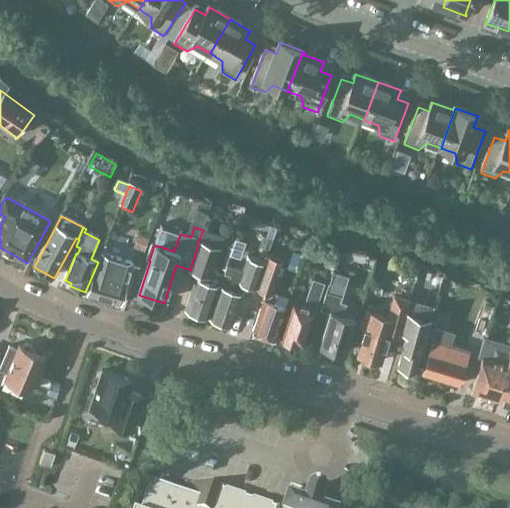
[(198,244),(190,270),(189,272),(199,275),(186,312),(208,319),(219,288),(209,284),(220,251),(198,244)]
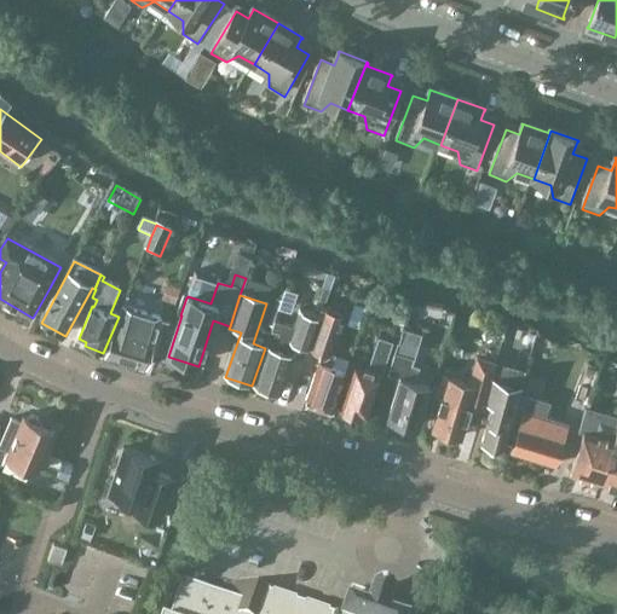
[(146,371),(154,346),(162,320),(124,308),(108,359),(146,371)]
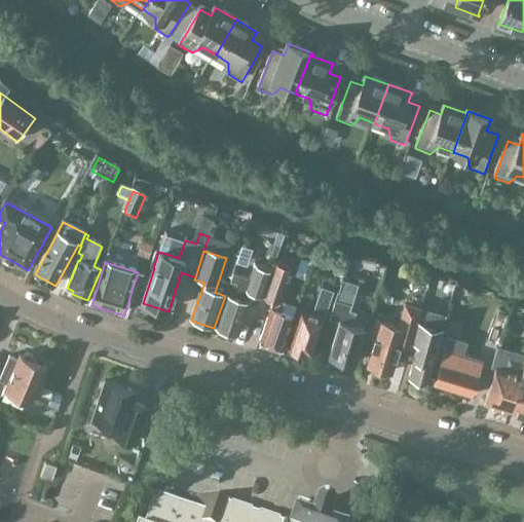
[(275,265),(272,273),(264,300),(274,304),(261,343),(283,350),(294,319),(283,314),(286,305),(282,304),(292,271),(275,265)]
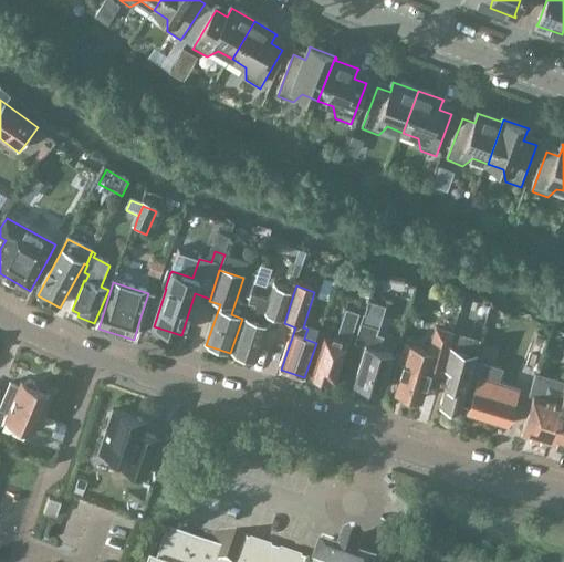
[(270,319),(284,323),(293,294),(274,288),(269,304),(251,299),(233,354),(258,362),(269,328),(267,328),(270,319)]
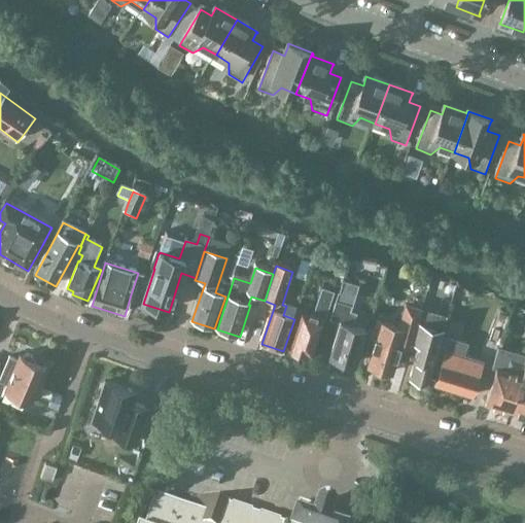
[(329,359),(340,361),(341,365),(349,368),(353,365),(356,367),(366,330),(354,327),(357,315),(351,313),(359,284),(343,280),(339,293),(337,293),(329,317),(341,320),(329,359)]
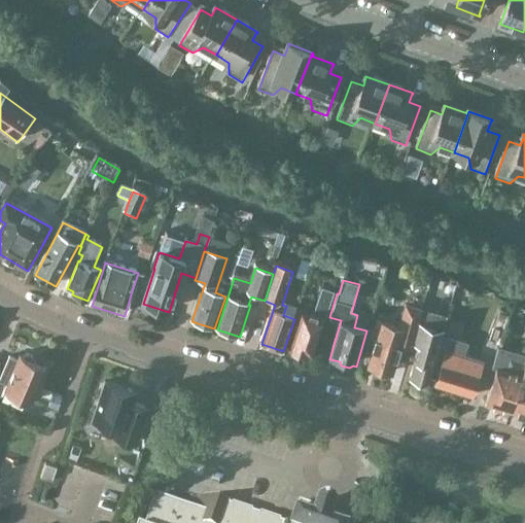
[(425,301),(447,307),(452,290),(429,284),(425,301)]
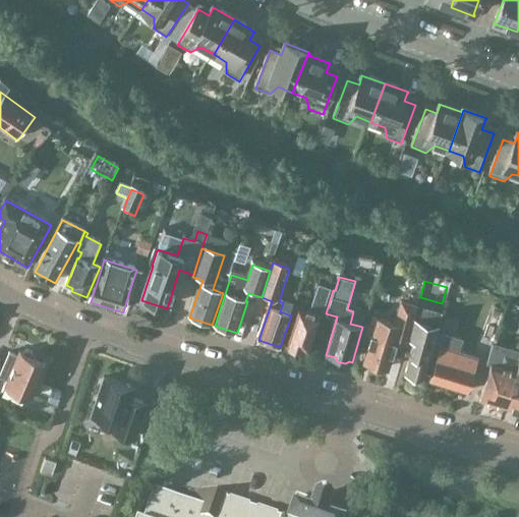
[(309,354),(330,291),(319,287),(310,313),(298,309),(285,348),(303,353),(303,352),(309,354)]
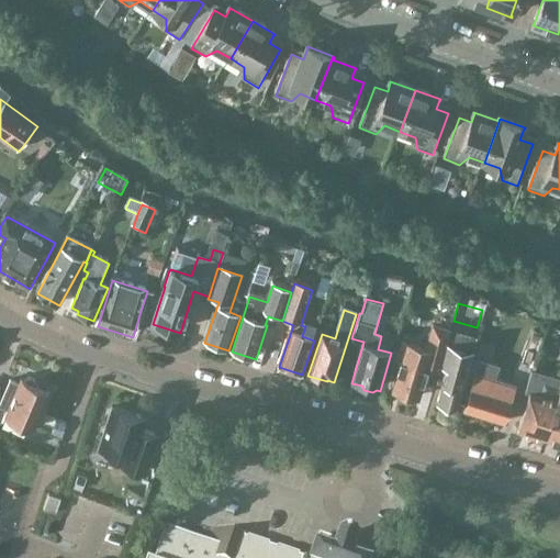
[(434,326),(426,350),(434,353),(428,372),(440,377),(441,374),(448,348),(452,332),(434,326)]
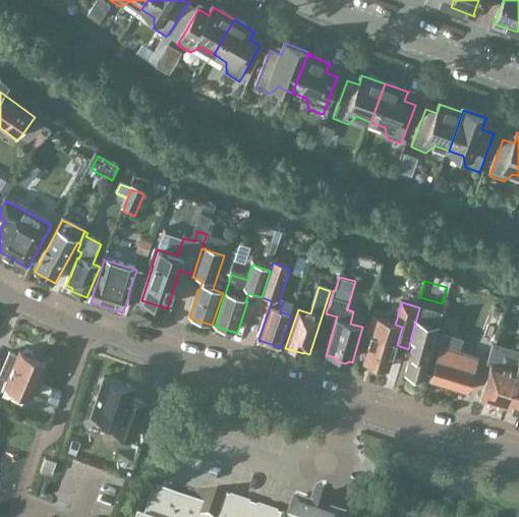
[(367,338),(370,339),(371,337),(395,343),(395,345),(397,345),(402,327),(395,325),(372,319),(367,338)]
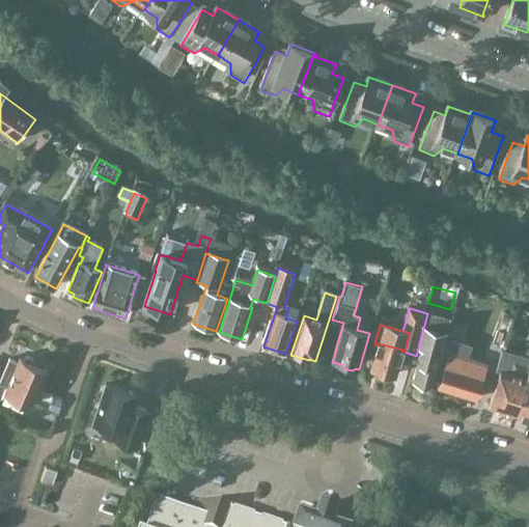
[(417,353),(422,354),(425,340),(444,344),(446,345),(449,336),(423,329),(417,353)]
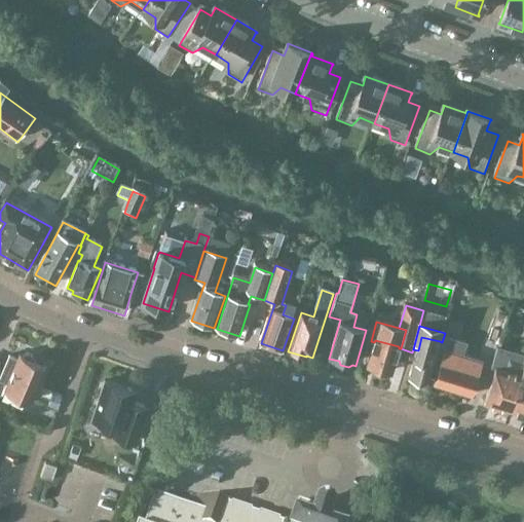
[(421,337),(418,350),(410,380),(428,384),(440,341),(421,337)]
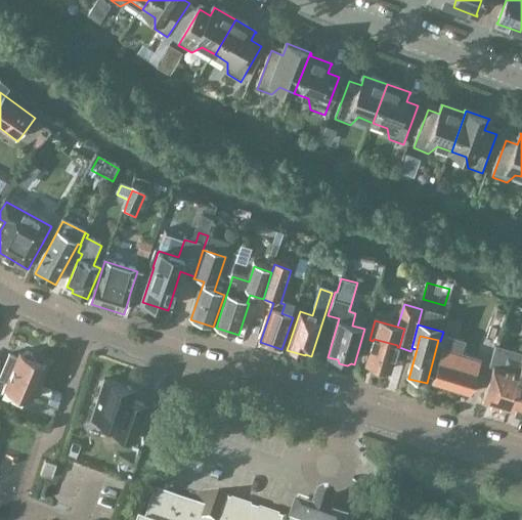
[(447,338),(433,385),(473,397),(483,361),(462,355),(466,343),(447,338)]
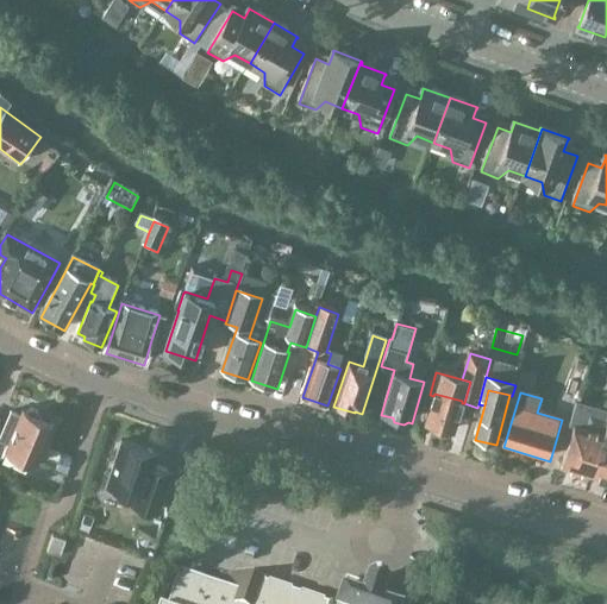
[(454,433),(462,403),(462,401),(435,394),(433,396),(426,425),(437,428),(439,433),(449,435),(452,432),(454,433)]
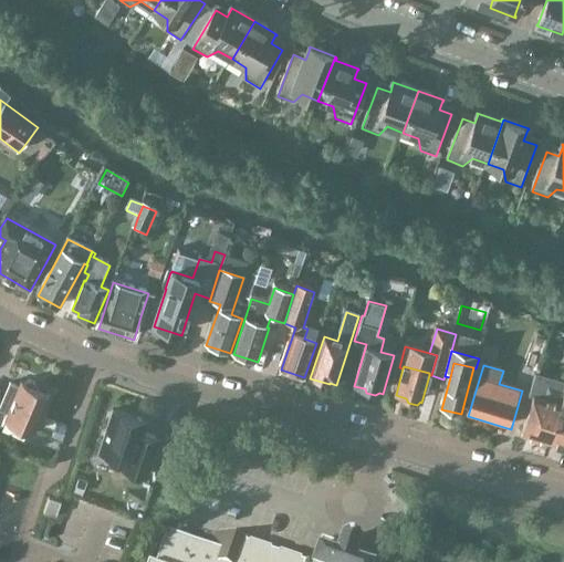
[(550,445),(563,399),(560,399),(557,404),(541,398),(546,380),(534,376),(529,396),(533,398),(521,437),(550,445)]
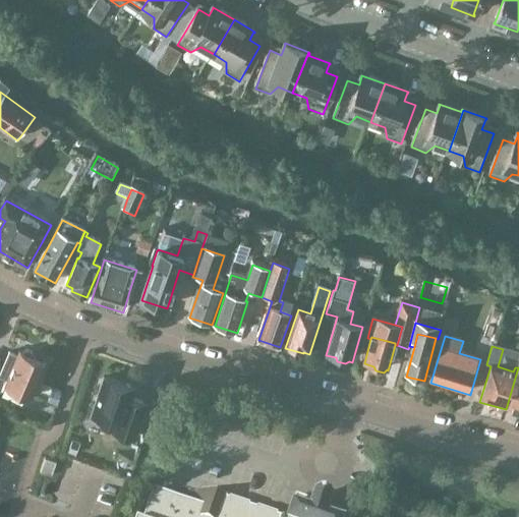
[(0,379),(0,380),(8,384),(5,391),(32,401),(46,364),(20,354),(18,359),(9,356),(0,379)]
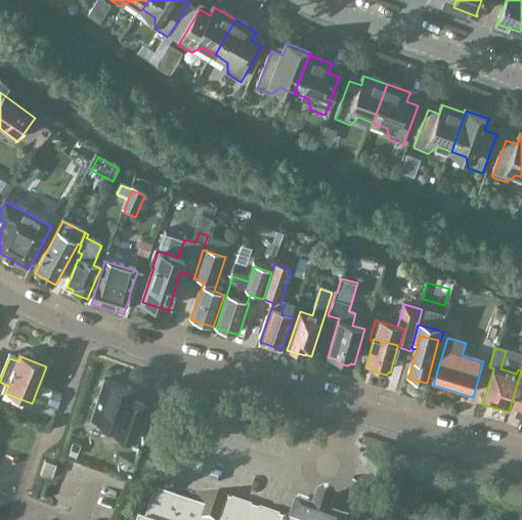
[(521,370),(509,412),(521,415),(521,370)]
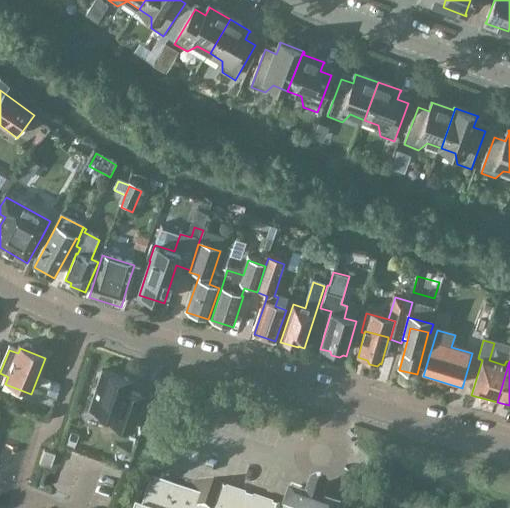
[(129,393),(133,383),(103,373),(91,409),(112,416),(109,423),(134,432),(145,398),(129,393)]
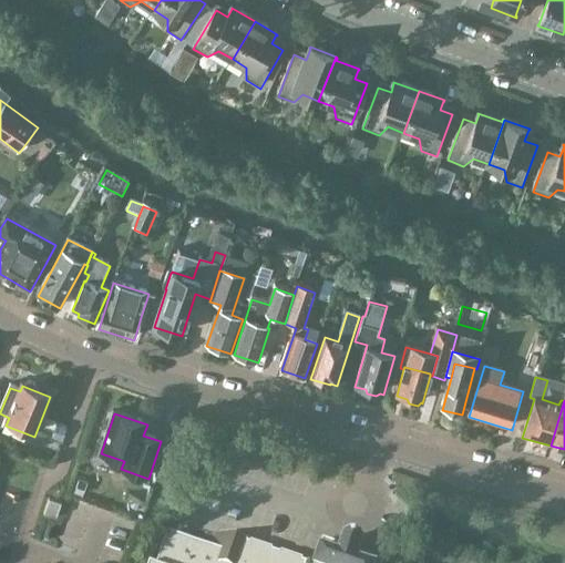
[(43,416),(38,431),(55,438),(61,421),(43,416)]
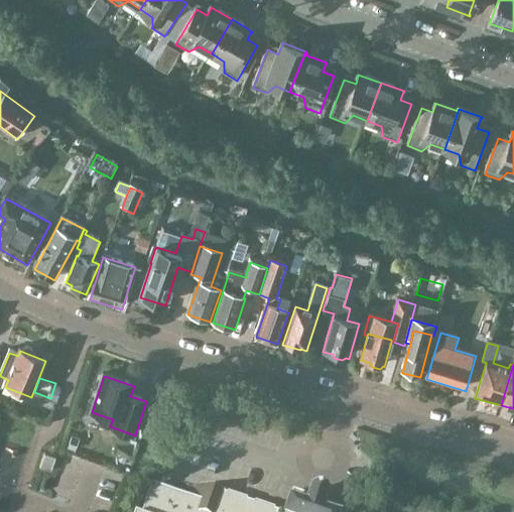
[(193,454),(189,463),(198,466),(201,457),(193,454)]
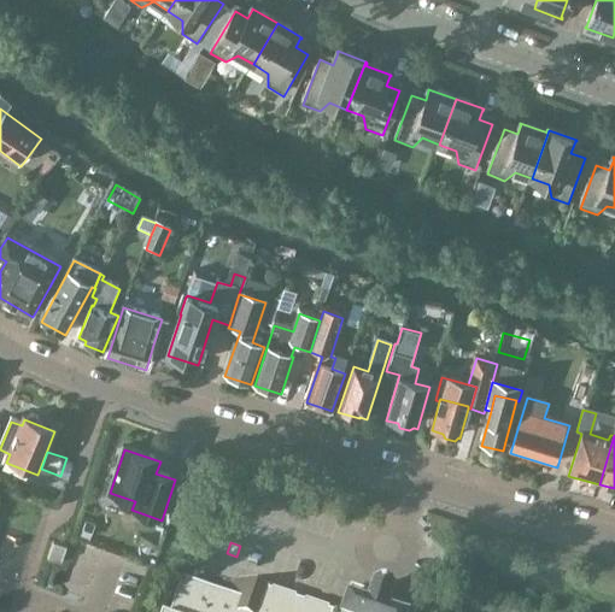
[(68,548),(54,545),(48,562),(62,565),(68,548)]
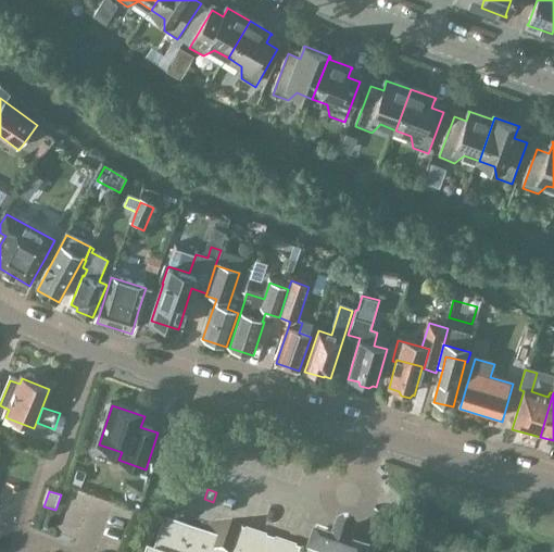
[(355,551),(352,550),(354,543),(352,537),(342,534),(337,537),(335,543),(316,538),(311,551),(277,551),(240,539),(238,548),(219,542),(223,532),(209,528),(204,542),(165,529),(164,529),(156,551),(355,551)]
